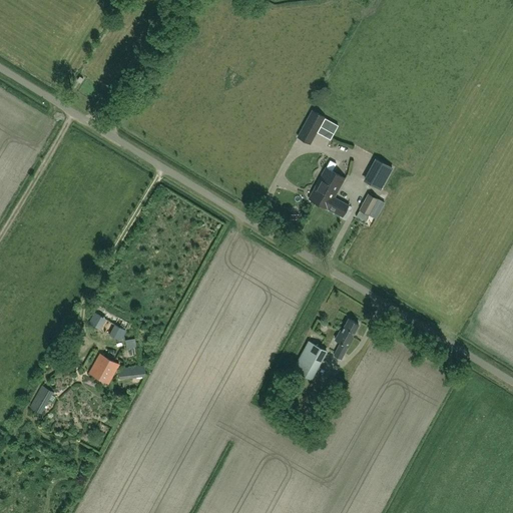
[(310,143),(323,116),(311,110),(297,137),(310,143)]
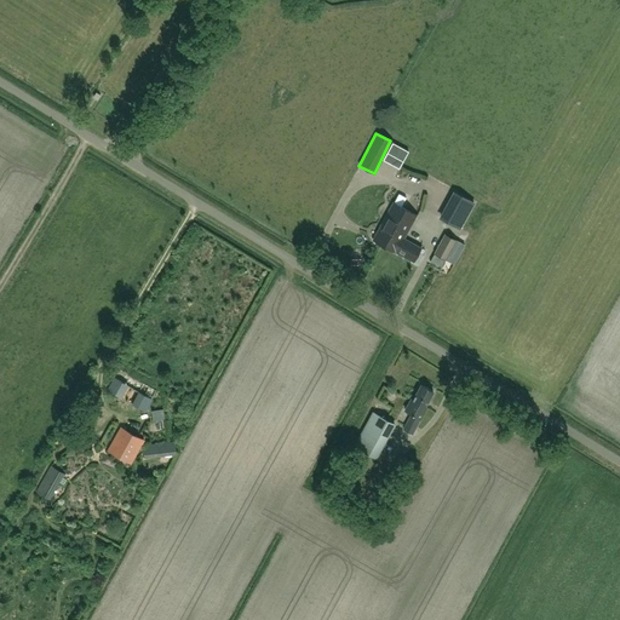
[(457,191),(442,218),(460,228),(475,201),(457,191)]
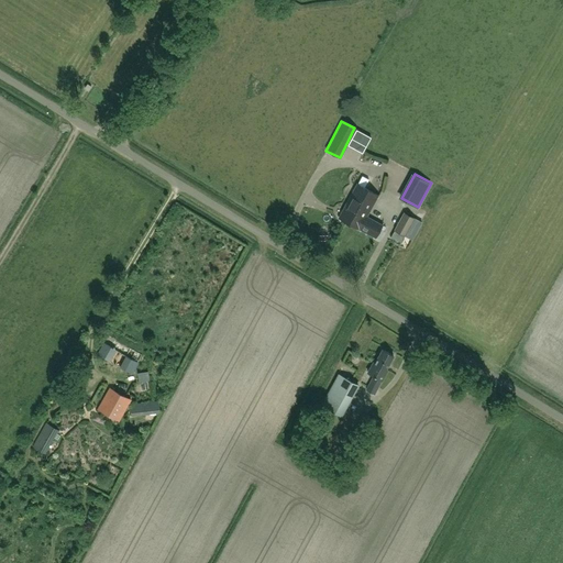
[(378,196),(357,184),(348,200),(370,212),(378,196)]
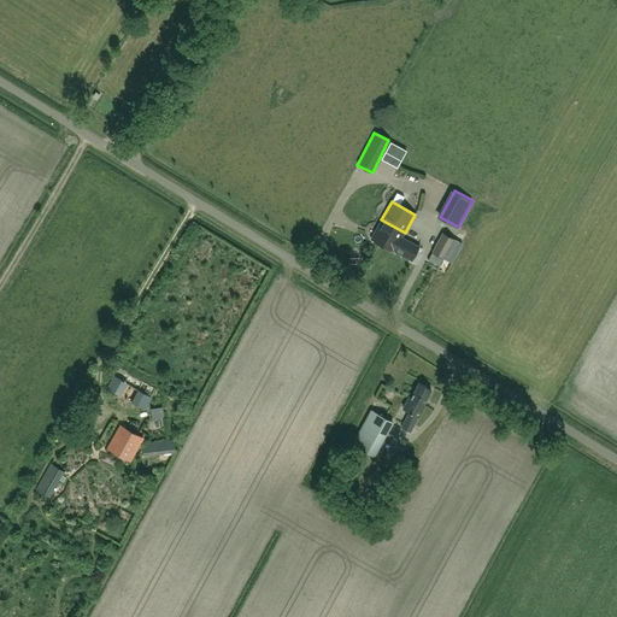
[(394,251),(401,238),(405,233),(381,219),(371,239),(394,251)]
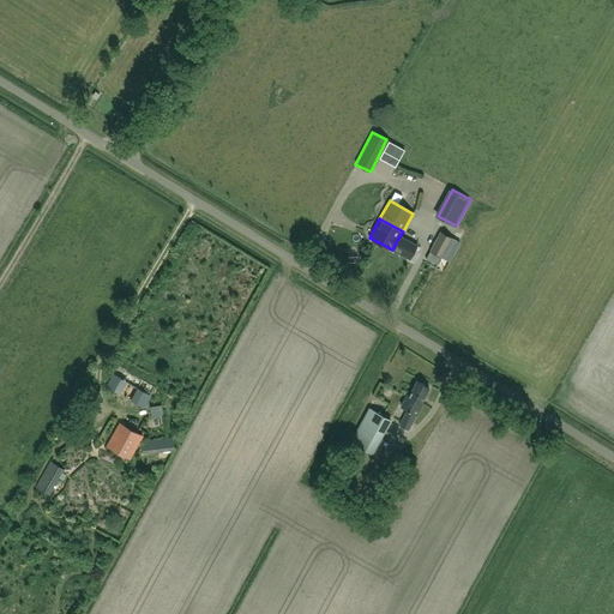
[(441,233),(431,252),(441,257),(449,262),(459,242),(451,239),(441,233)]
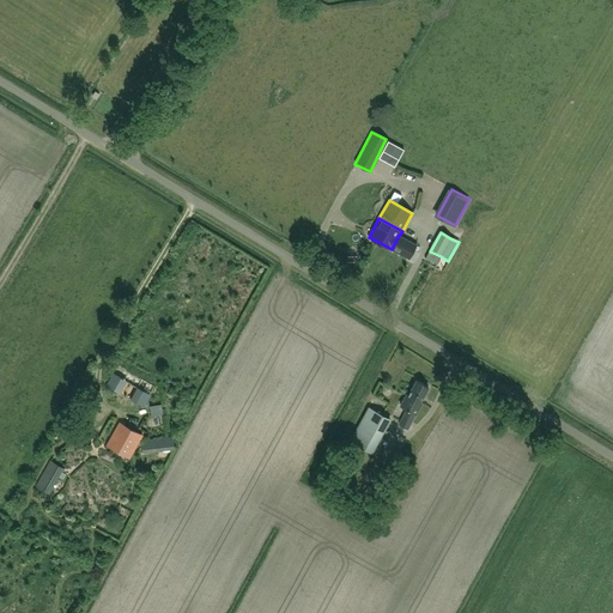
[(417,246),(399,236),(392,249),(410,259),(414,261),(419,252),(418,252),(419,247),(416,246),(417,246)]
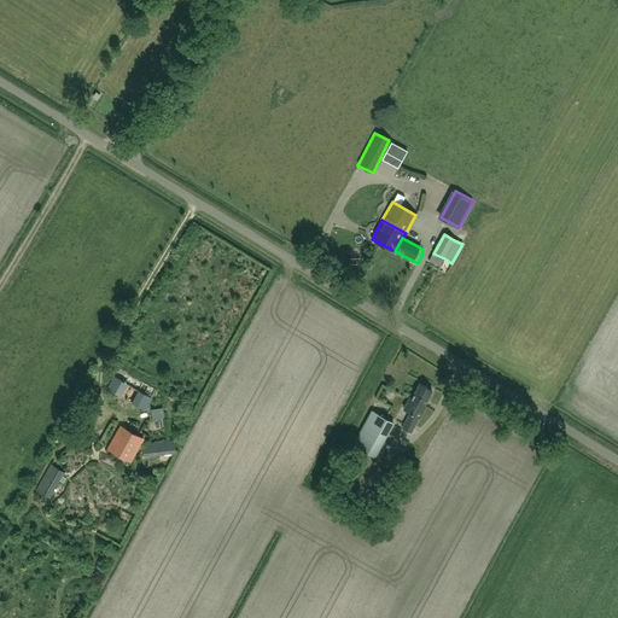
[(426,303),(437,308),(445,289),(433,284),(426,303)]
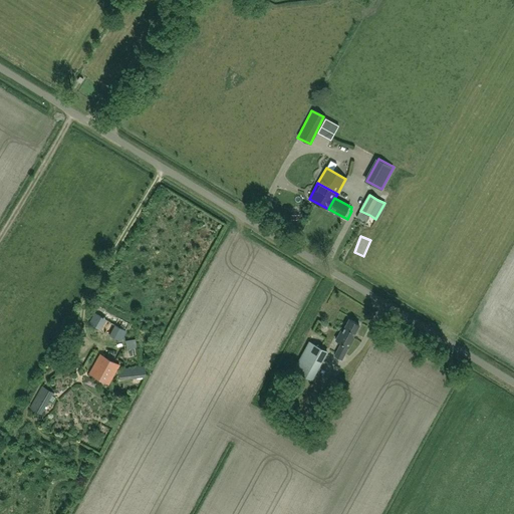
[(340,343),(334,355),(341,359),(346,350),(353,338),(352,337),(359,324),(349,319),(342,331),(340,331),(335,340),(340,343)]
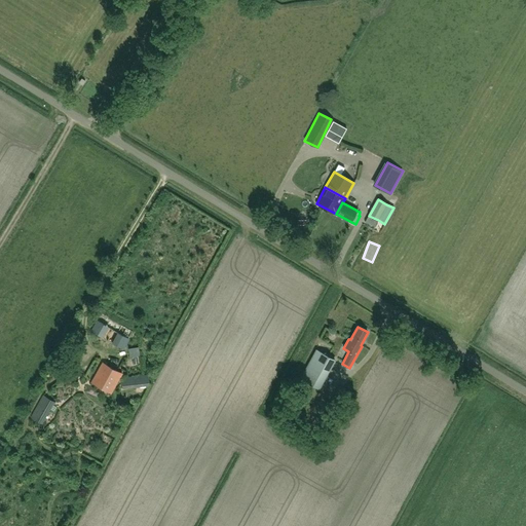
[(104,329),(97,340),(115,351),(122,340),(104,329)]
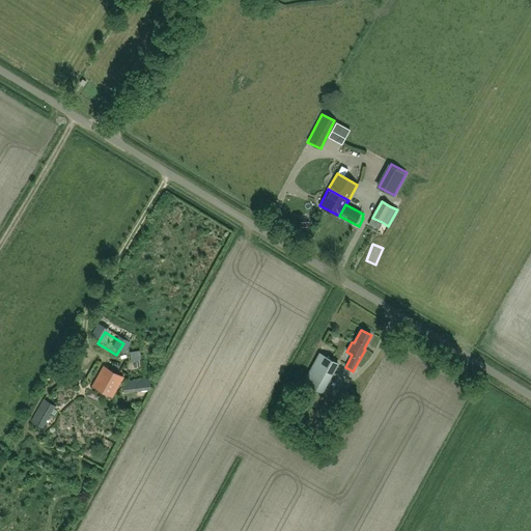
[(322,392),(334,370),(337,363),(319,353),(304,382),(322,392)]
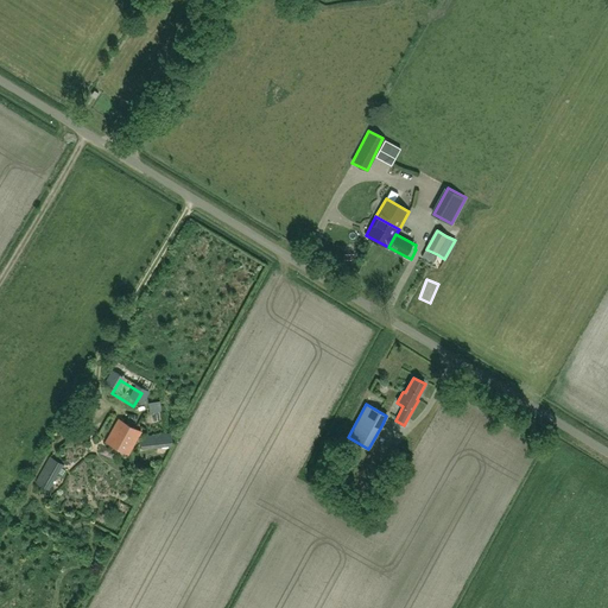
[(128,454),(141,432),(119,419),(106,441),(128,454)]
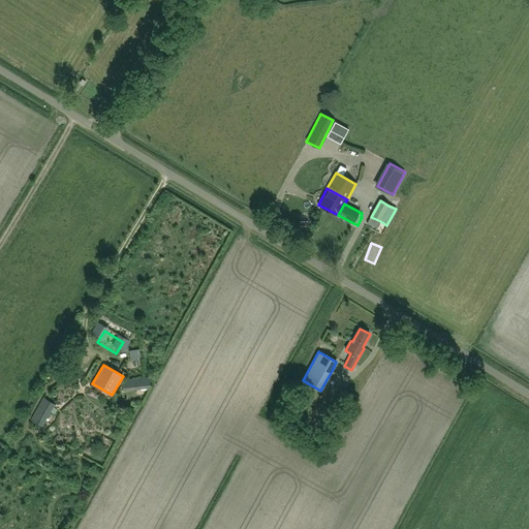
[(123,391),(151,387),(149,376),(122,379),(123,391)]
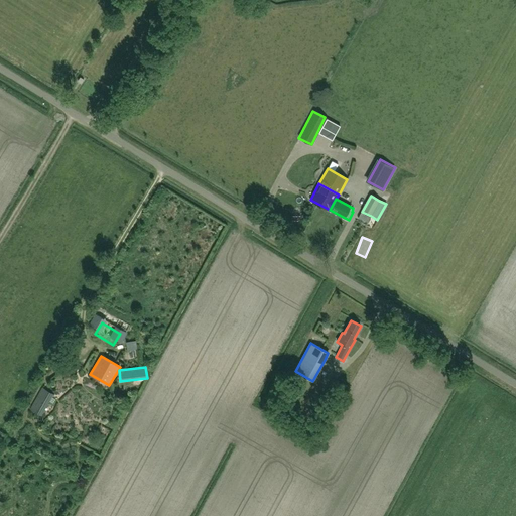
[(41,416),(65,375),(53,368),(29,409),(41,416)]
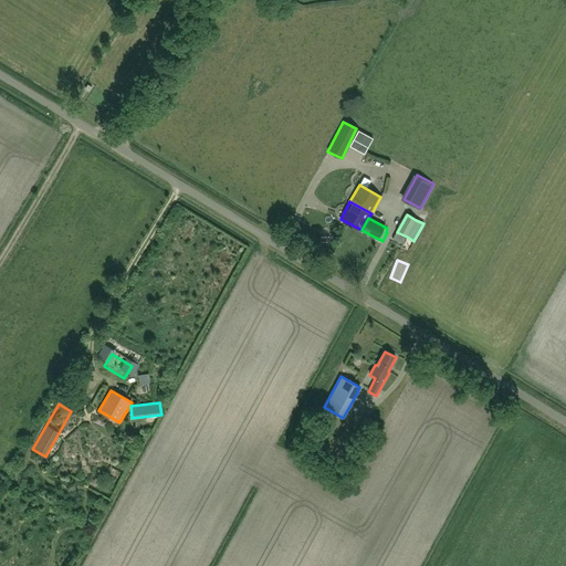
All buildings are outlined.
